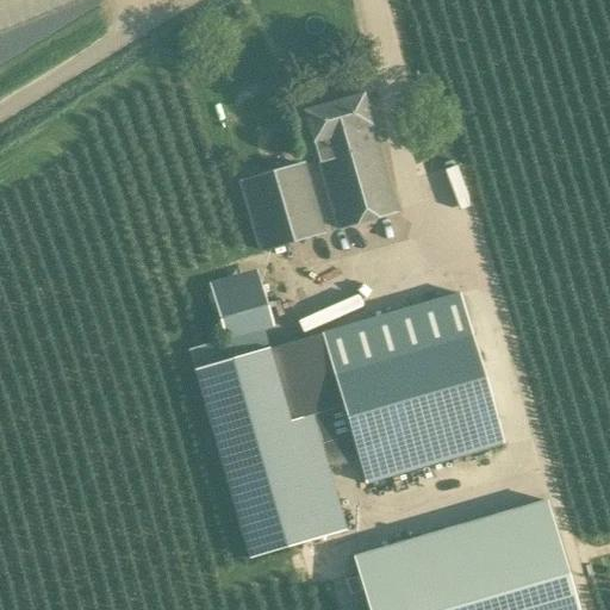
[(304,113),(318,165),(317,165),(336,230),(396,213),(361,97),(304,113)]
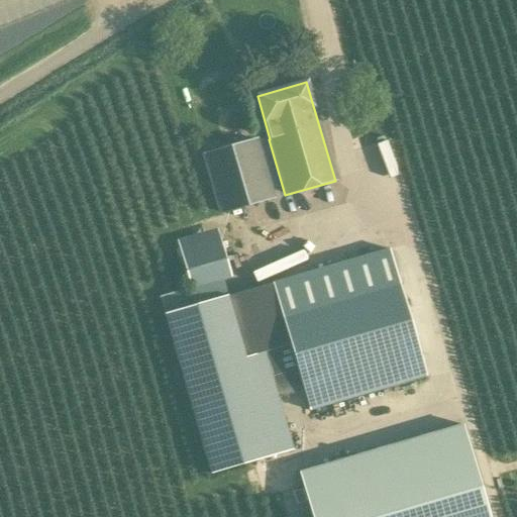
[(274,199),(257,138),(201,154),(219,215),(274,199)]
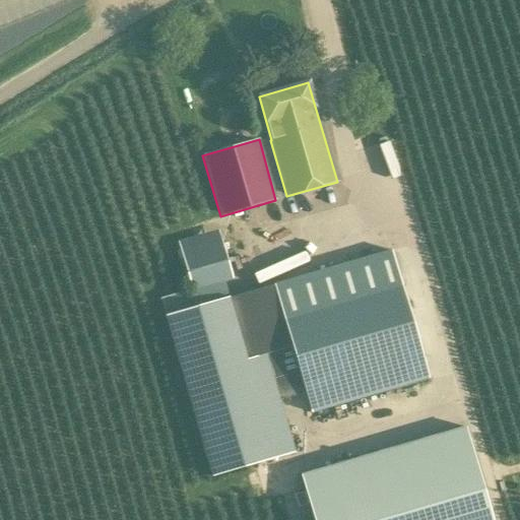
[(191,290),(159,300),(165,316),(164,316),(210,477),(295,452),(279,401),(304,393),(310,414),(428,380),(391,250),(273,284),(273,285),(230,299),(229,297),(228,298),(223,282),(233,279),(217,231),(177,242),(191,290)]
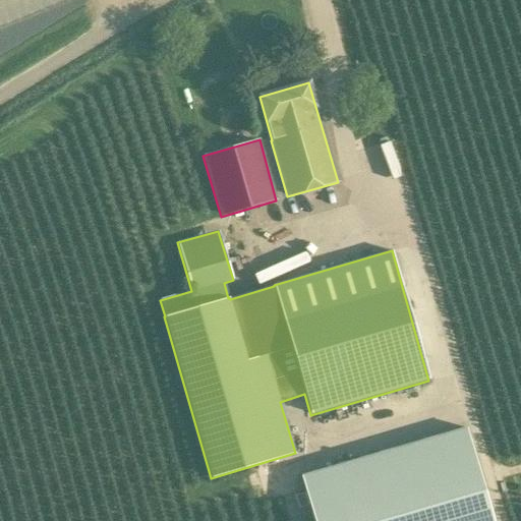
[(493,520),(466,426),(301,474),(314,520),(493,520)]
